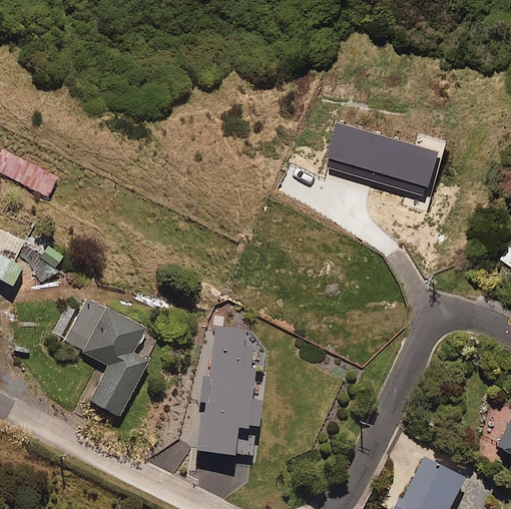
[(0,276),(11,282),(18,267),(49,281),(62,252),(29,236),(35,224),(0,206),(0,276)]
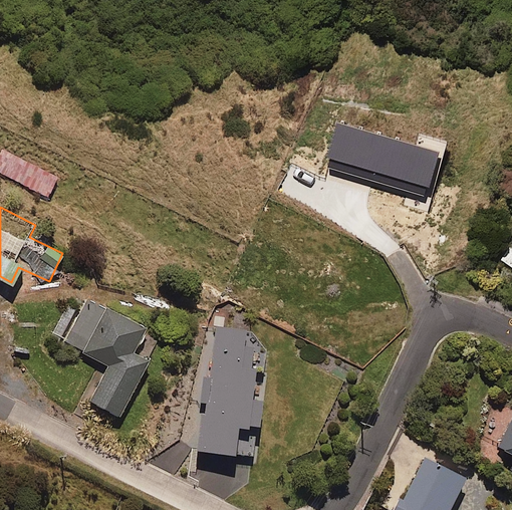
[(511,247),(503,260),(511,266),(511,247)]
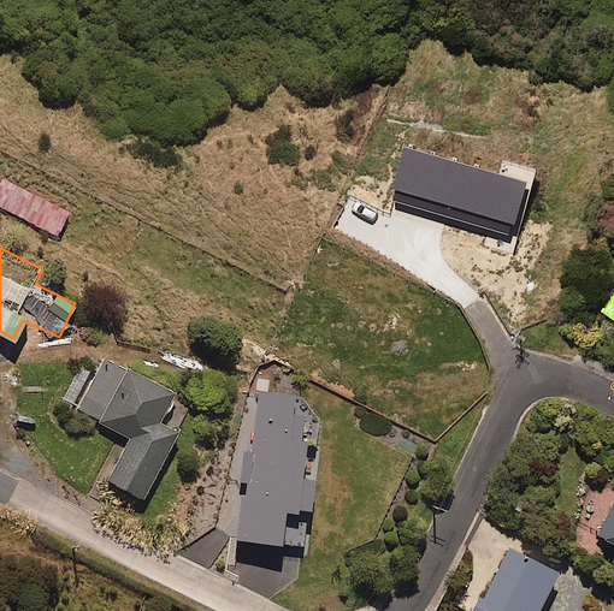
[(166,425),(182,396),(93,351),(65,407),(130,439),(108,482),(143,500),(178,432),(166,425)]
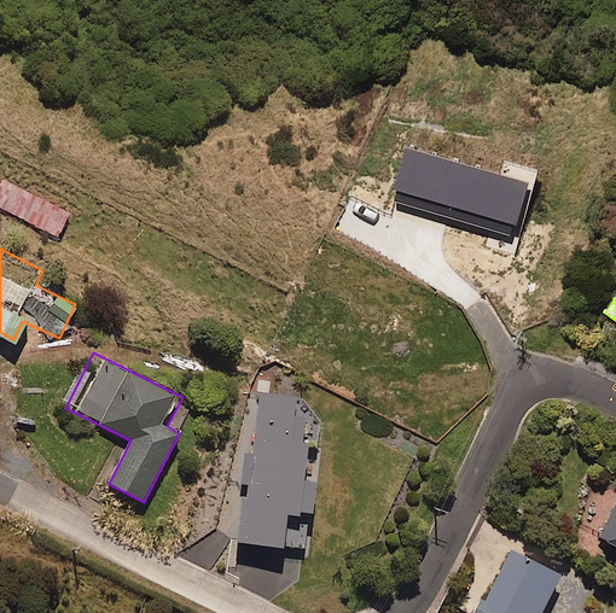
[(295,396),(262,391),(239,542),(282,548),(286,511),(311,514),(315,480),(301,478),(306,449),(317,450),(320,424),(307,406),(294,404),(295,396)]
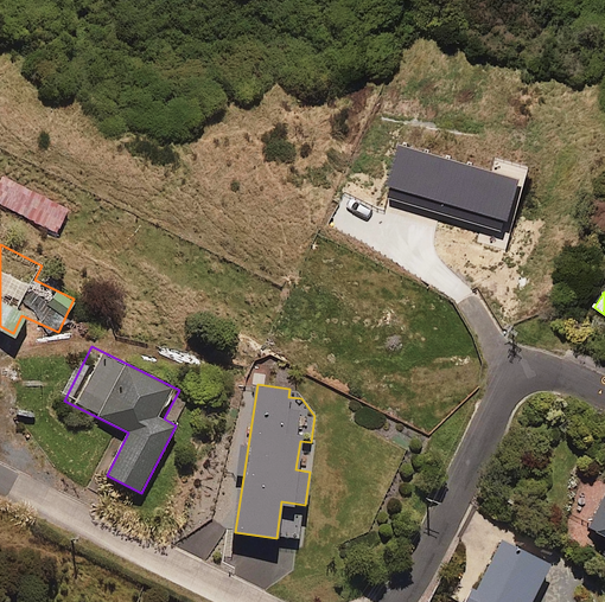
[(604,503),(602,510),(598,508),(588,527),(604,535),(604,503)]
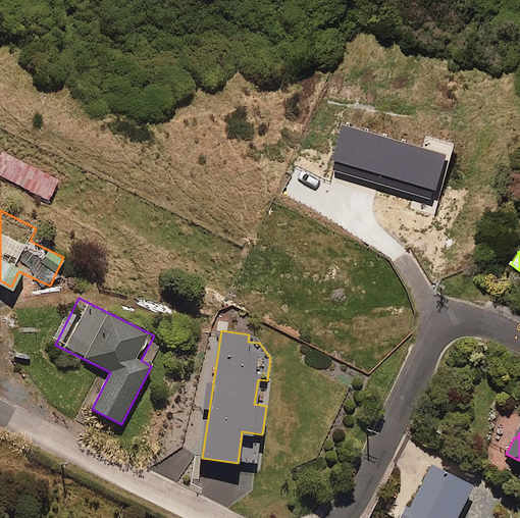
[(455,517),(472,483),(431,464),(405,517),(455,517)]
